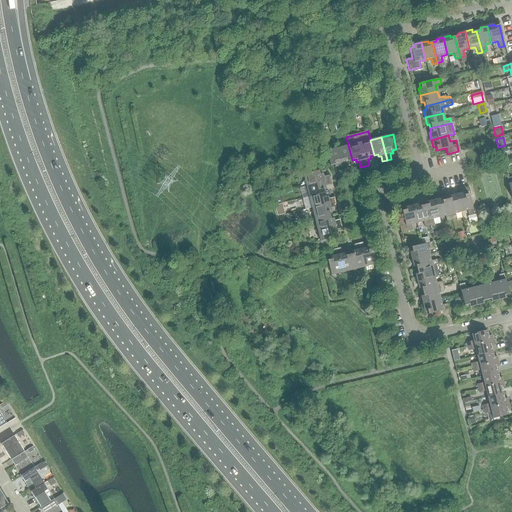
[(352,160),(348,145),(337,148),(343,171),(347,170),(346,164),(348,164),(348,161),(352,160)]
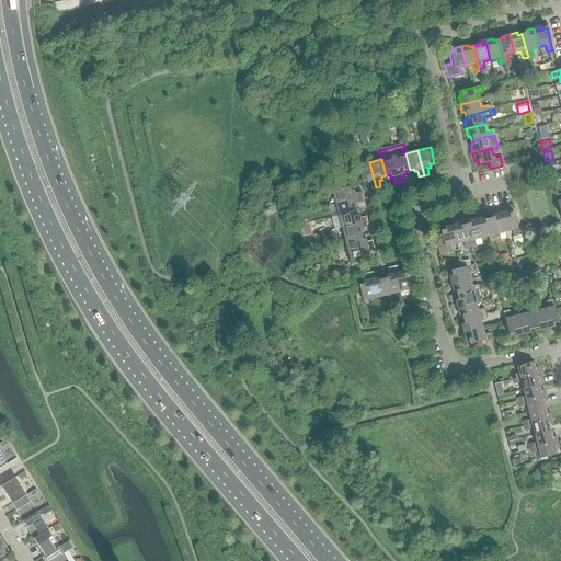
[(370,190),(376,187),(369,162),(356,165),(361,182),(366,181),(366,183),(369,183),(370,190)]
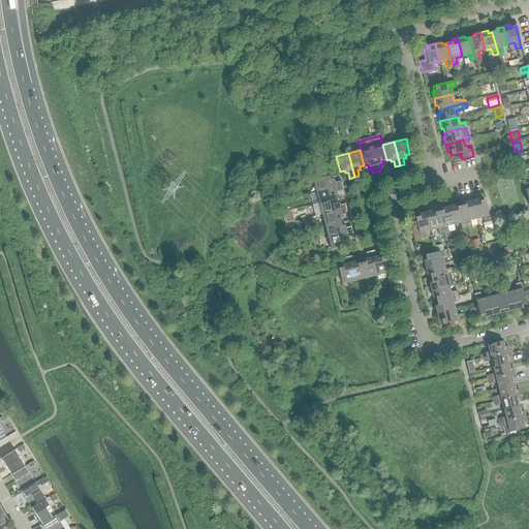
[(313,180),(316,192),(340,186),(339,181),(333,183),(332,180),(330,181),(329,177),(313,180)]
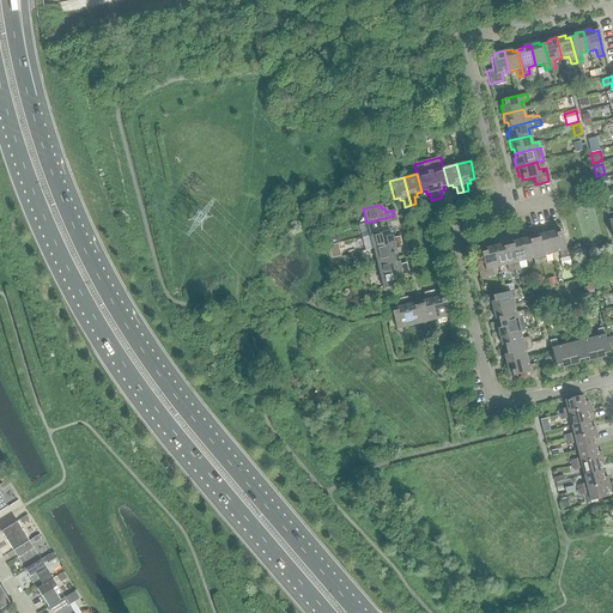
[(395,222),(394,216),(366,223),(370,236),(388,231),(387,226),(389,226),(388,223),(395,222)]
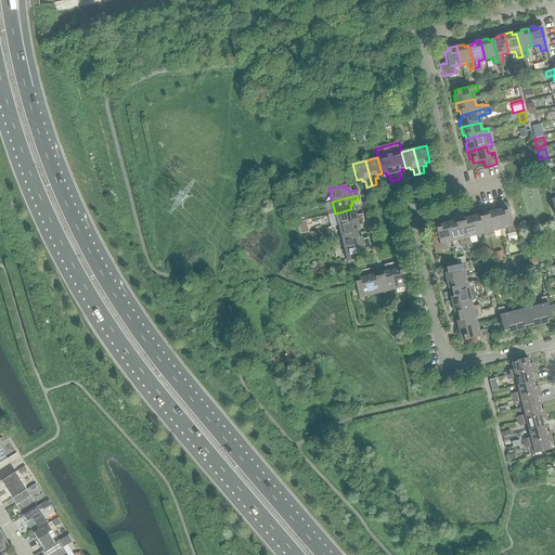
[(335,214),(337,226),(363,219),(361,215),(356,216),(355,213),(352,214),(351,209),(335,214)]
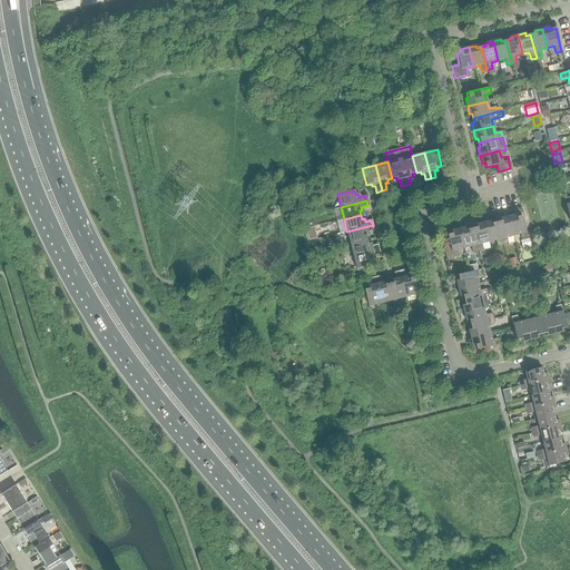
[(516,215),(508,216),(513,236),(520,234),(521,241),(527,239),(526,233),(521,216),(517,217),(516,215)]
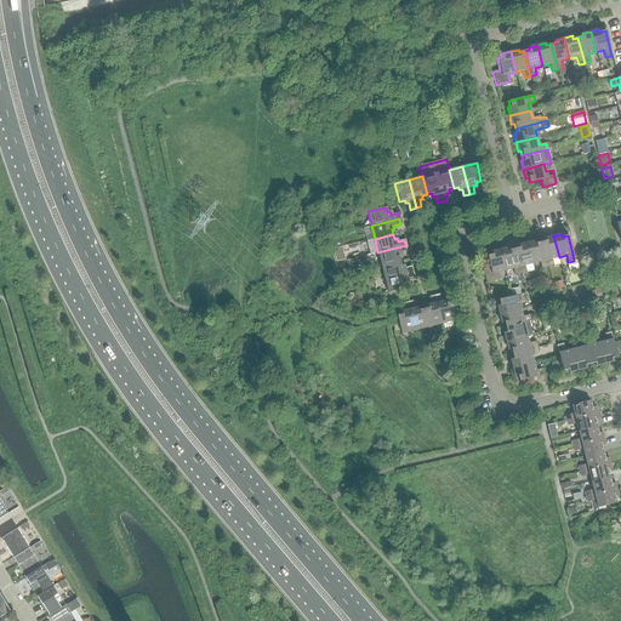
[(551,258),(559,257),(553,235),(545,238),(546,240),(541,241),(547,267),(553,266),(551,258)]
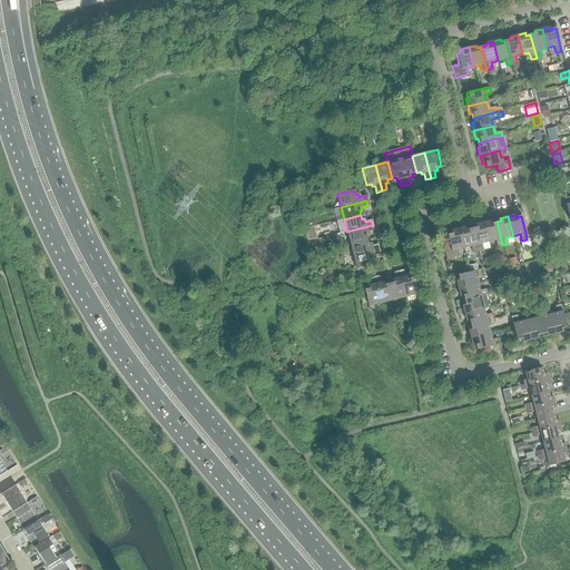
[(497,247),(502,245),(497,222),(492,223),(491,220),(483,223),(488,242),(495,241),(497,247)]
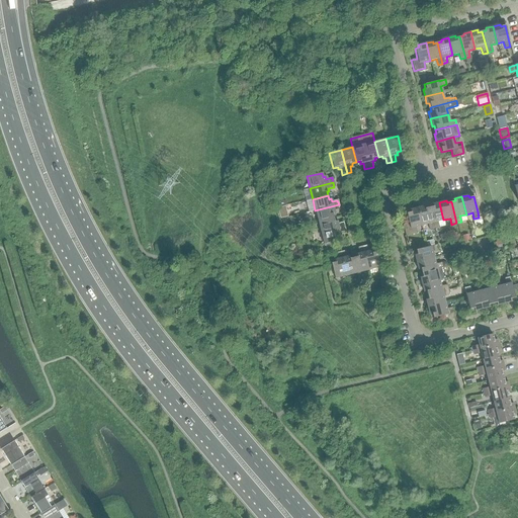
[(437,222),(443,220),(439,202),(432,204),(432,206),(429,207),(434,229),(439,228),(437,222)]
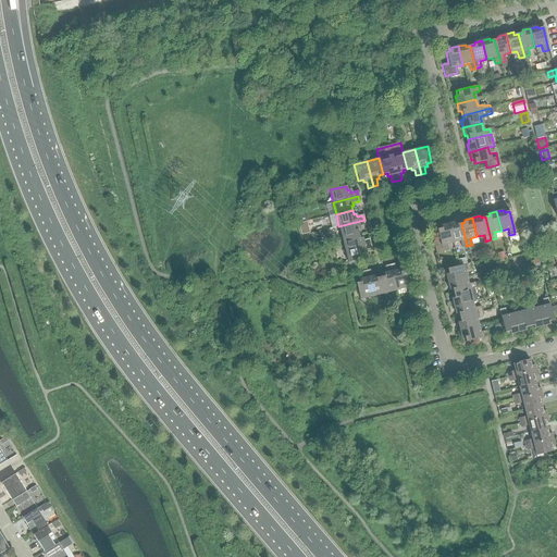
[(366,225),(364,220),(338,226),(342,238),(358,234),(357,230),(360,230),(359,226),(366,225)]
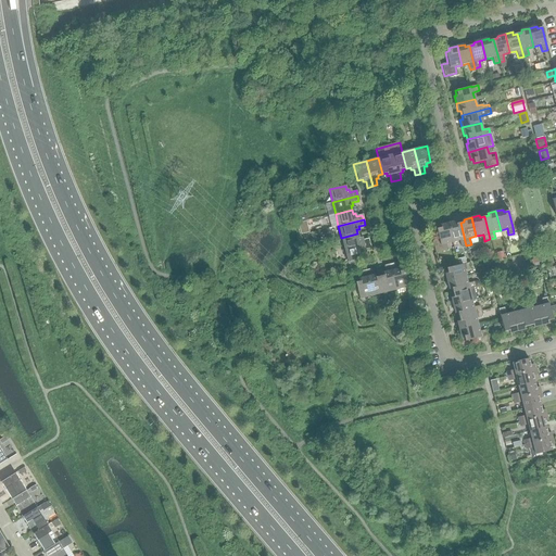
[(460,247),(466,245),(460,223),(456,224),(455,222),(447,224),(452,242),(459,240),(460,247)]
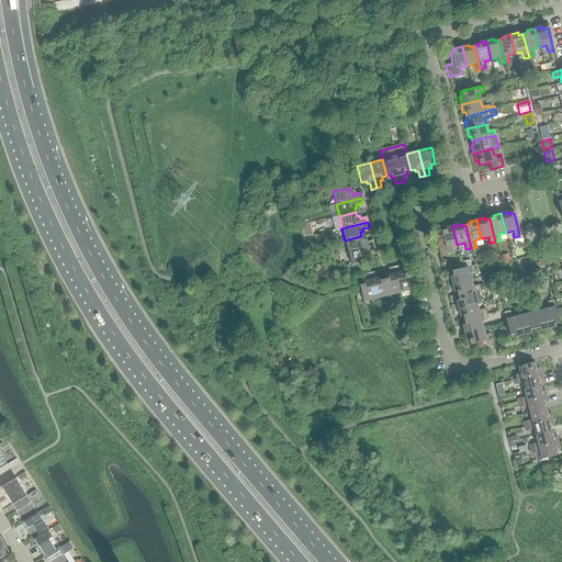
[(450,246),(457,245),(452,226),(445,227),(445,231),(440,232),(444,243),(437,244),(440,256),(452,253),(450,246)]
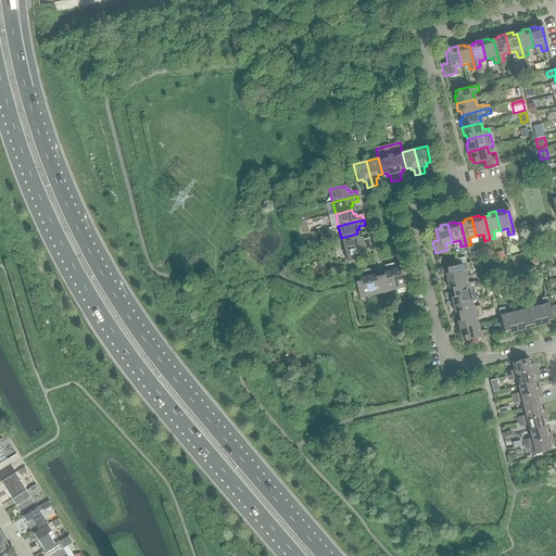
[(358,238),(357,234),(341,238),(348,263),(364,258),(363,253),(365,253),(364,250),(370,249),(368,239),(362,240),(362,237),(358,238)]
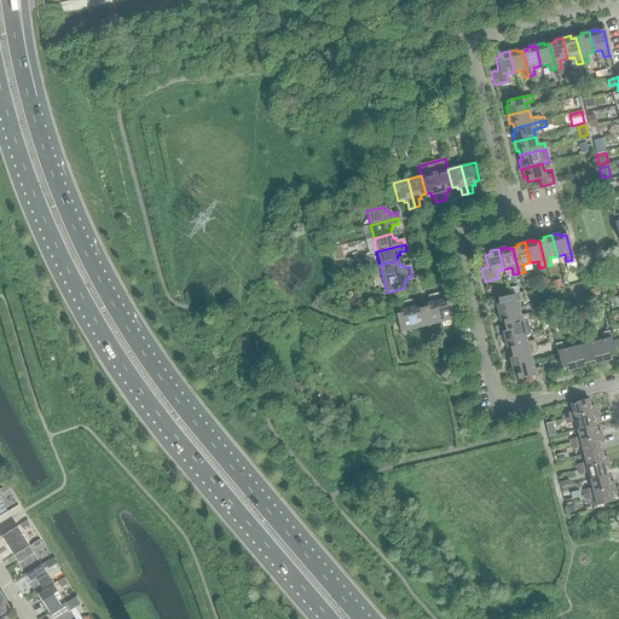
[(440,323),(453,319),(450,301),(444,302),(444,300),(440,300),(439,293),(433,295),(440,323)]
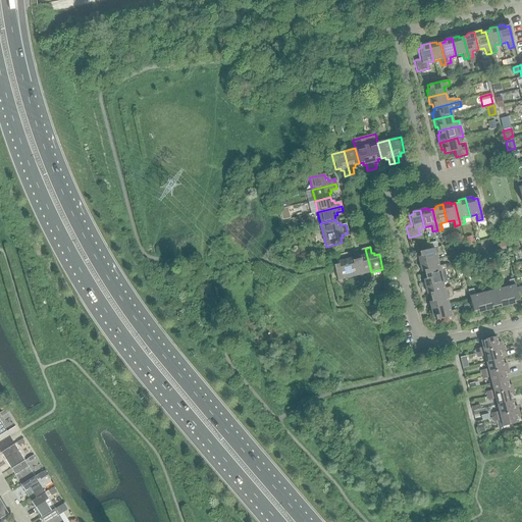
[(417,257),(419,264),(436,260),(435,254),(441,252),(439,247),(437,248),(433,248),(430,249),(418,252),(419,257),(417,257)]
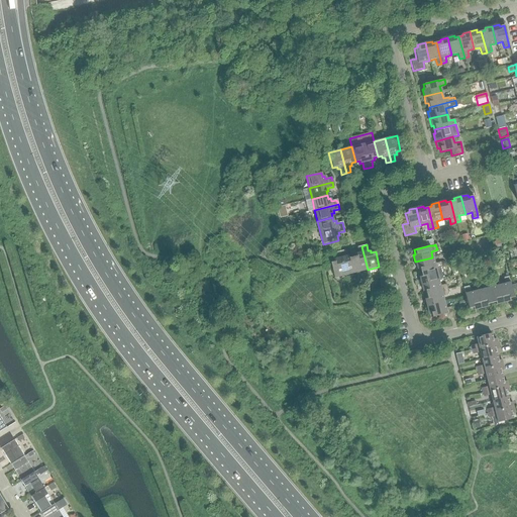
[(356,273),(368,270),(362,246),(357,247),(358,253),(355,253),(356,256),(352,257),(356,273)]
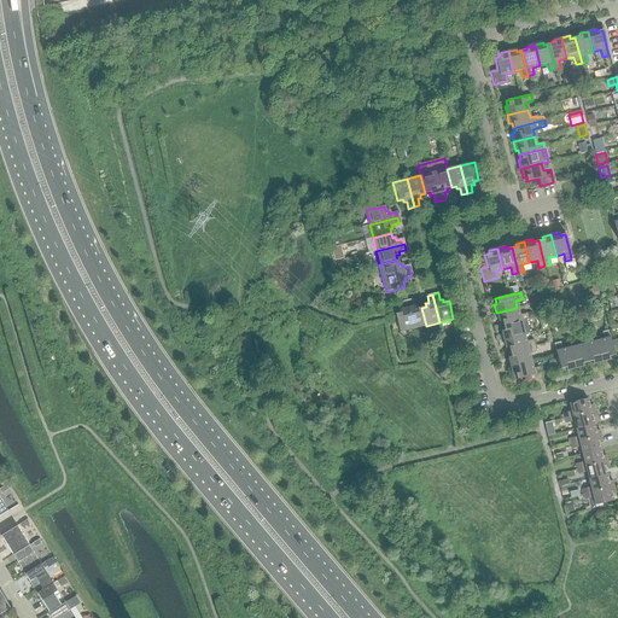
[(426,326),(421,308),(417,309),(417,305),(413,307),(412,299),(400,302),(402,309),(398,310),(400,313),(395,314),(396,320),(397,326),(398,332),(426,326)]
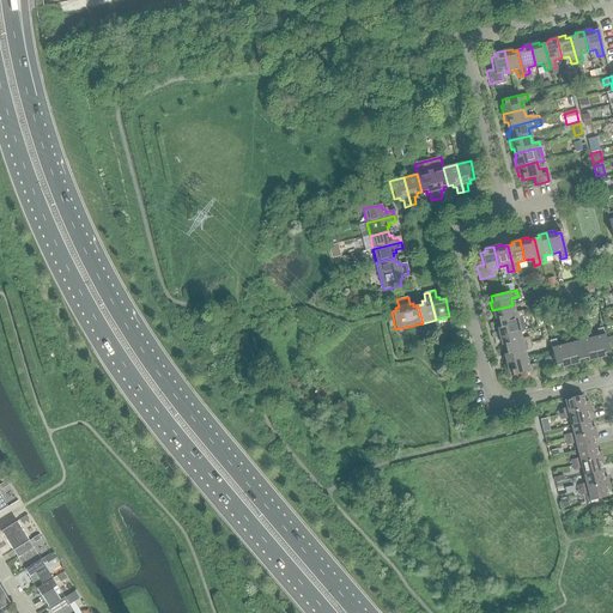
[(515,313),(513,305),(492,310),(495,319),(497,319),(498,323),(523,316),(522,311),(515,313)]
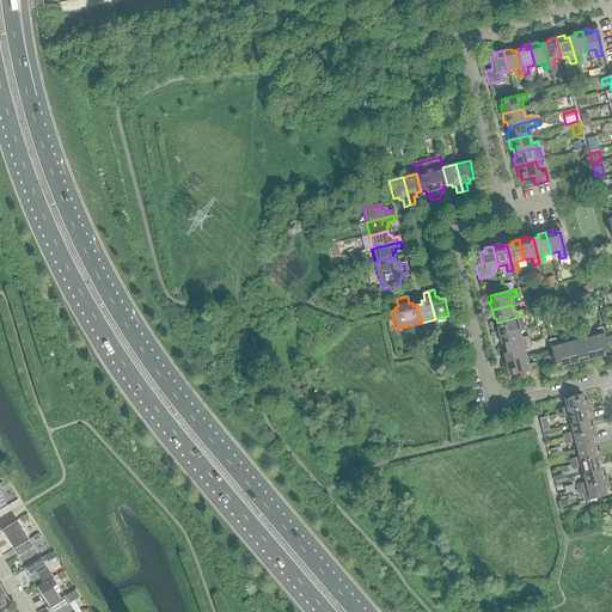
[(496,328),(499,336),(519,331),(516,324),(524,322),(522,316),(497,323),(499,328),(496,328)]
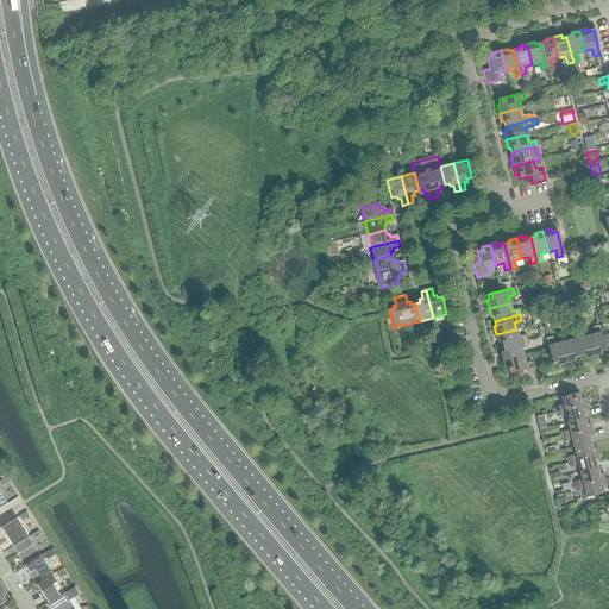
[(595,334),(588,336),(592,357),(601,355),(600,352),(606,351),(601,332),(598,326),(592,327),(595,334)]
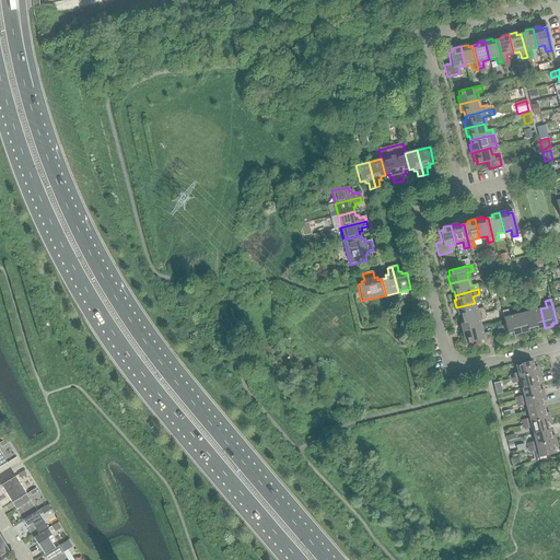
[(476,310),(475,303),(456,307),(457,316),(461,315),(462,319),(485,314),(482,308),(476,310)]
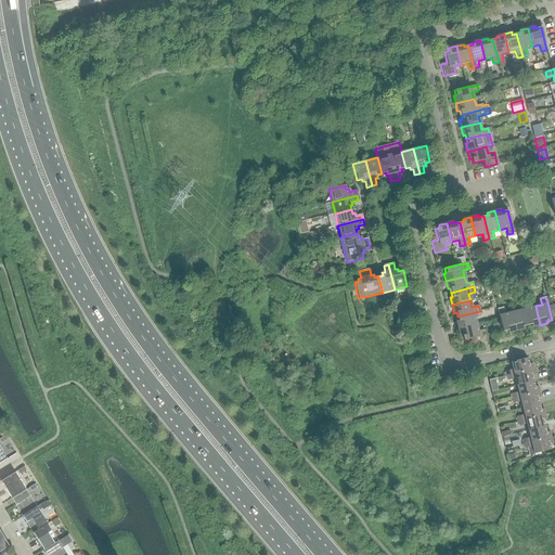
[(532,327),(540,325),(536,306),(528,308),(527,301),(521,302),(527,325),(531,324),(532,327)]
